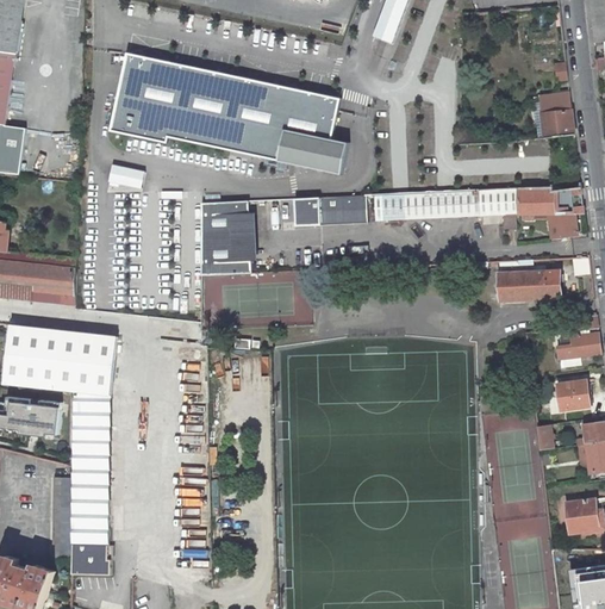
[(0,124),(2,124),(22,0),(0,0),(0,124)]
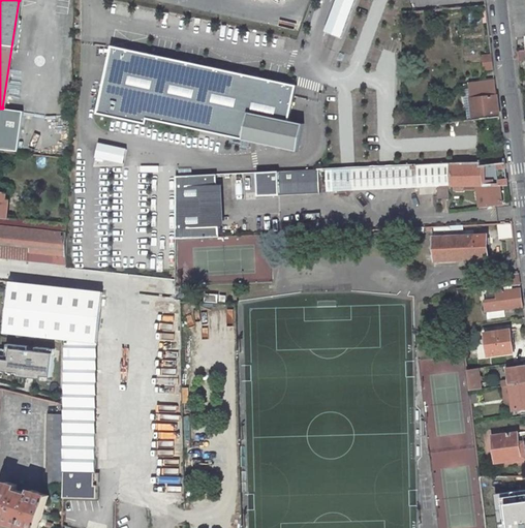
[(333,0),(320,31),(337,38),(352,0),(333,0)]
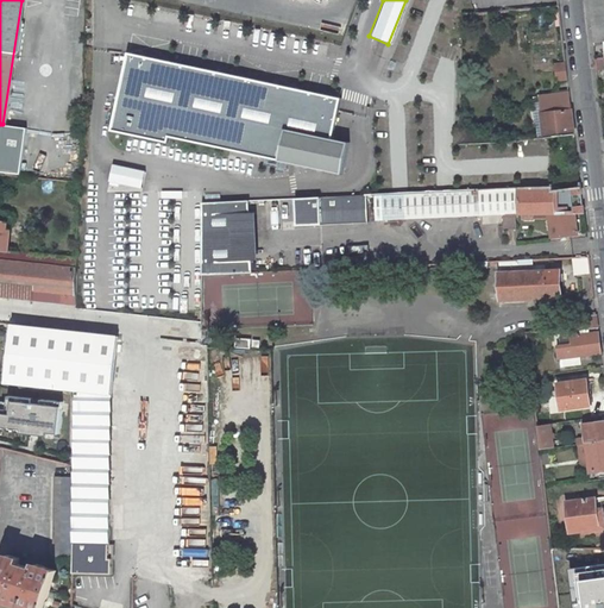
[(321,93),(125,52),(108,131),(165,143),(167,137),(340,174),(346,142),(331,139),(338,110),(339,98),(321,93)]
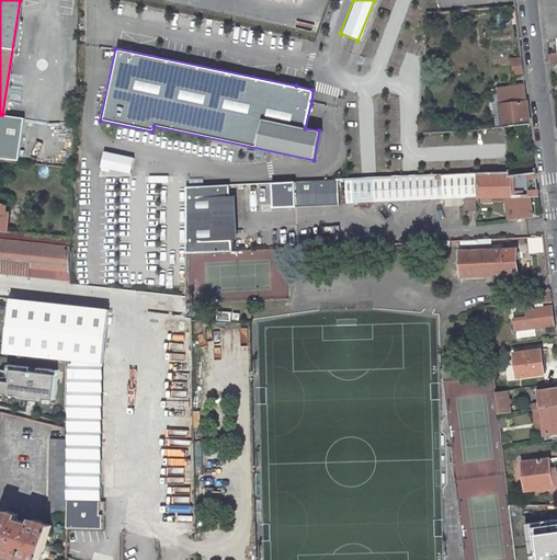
[(498,125),(526,122),(521,84),(506,87),(504,79),(487,81),(489,95),(495,94),(498,125)]
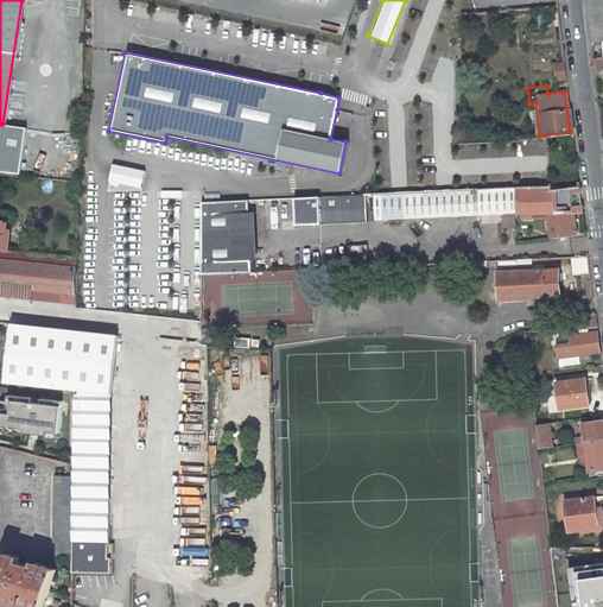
[(0,170),(16,172),(23,127),(2,124),(0,124),(0,170)]
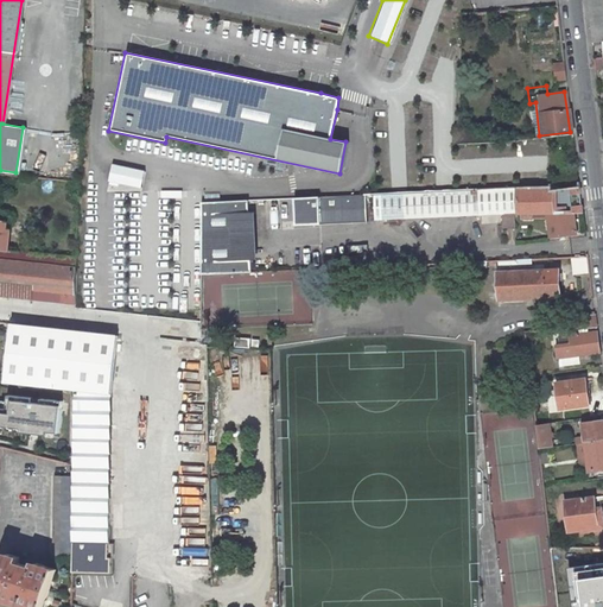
[(138,189),(141,170),(109,163),(107,171),(103,190),(138,189)]
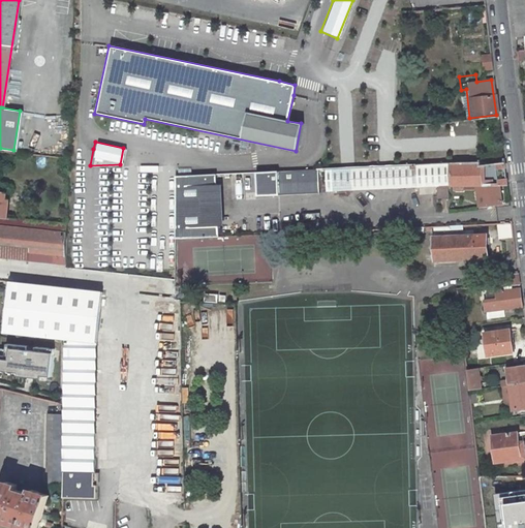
[(496,183),(503,183),(501,161),(476,164),(475,161),(448,162),(448,184),(451,184),(461,184),(473,184),(496,183)]
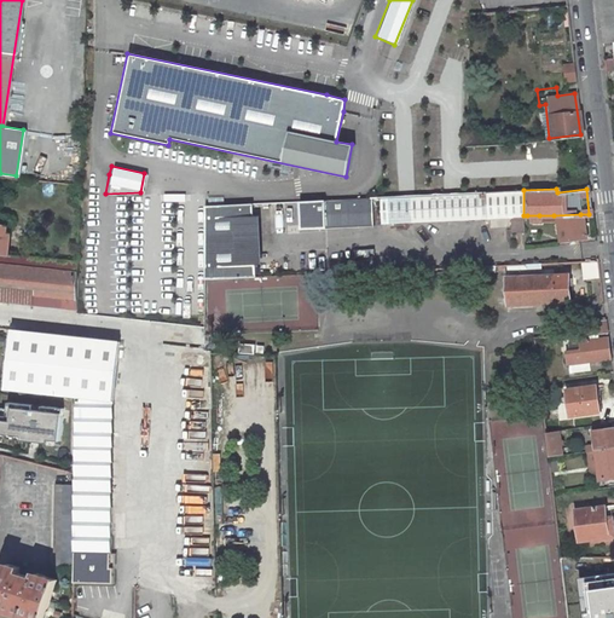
[(485,217),(484,191),(381,196),(377,196),(378,221),(485,217)]
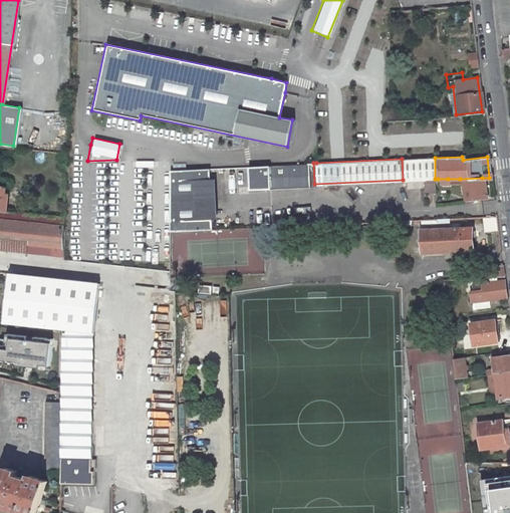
[(307,187),(306,164),(260,166),(261,189),(307,187)]
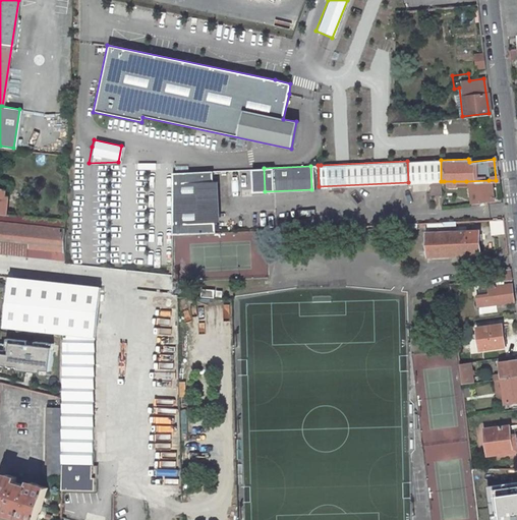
[(265,191),(264,168),(249,168),(250,192),(265,191)]
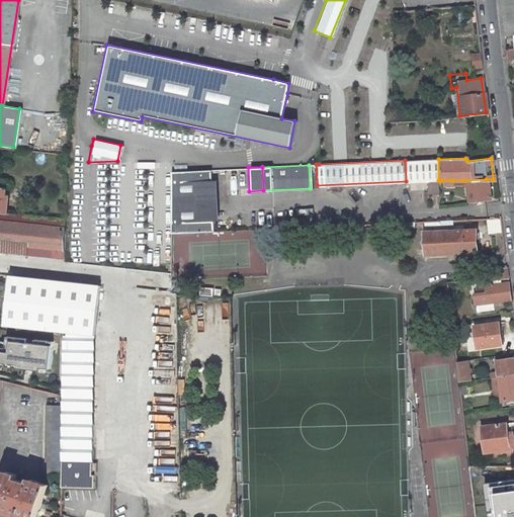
[(169,171),(171,233),(210,231),(211,222),(216,221),(216,180),(207,180),(207,170),(169,171)]
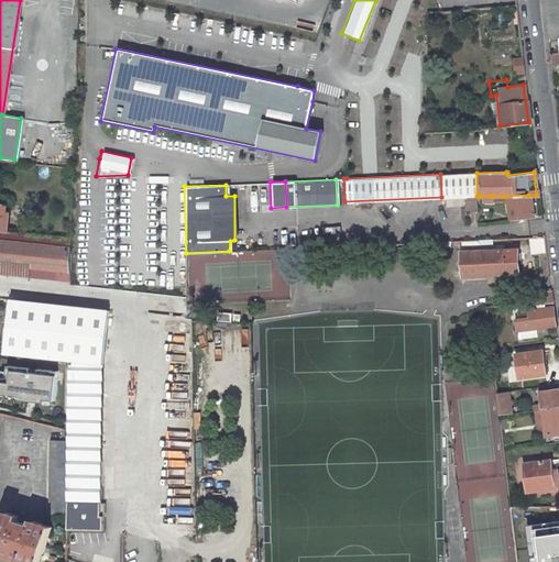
[(530,216),(528,195),(504,196),(506,218),(530,216)]
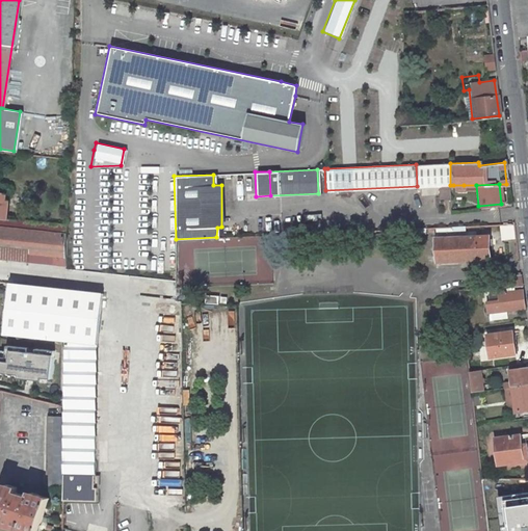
[(446,198),(446,185),(437,185),(437,198),(446,198)]
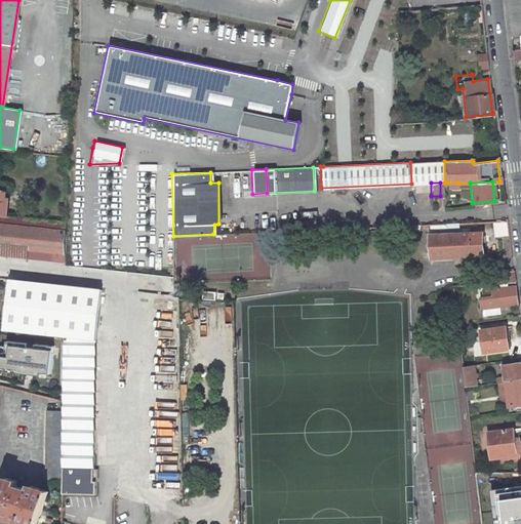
[(0,255),(63,264),(64,222),(1,215),(0,215),(0,255)]
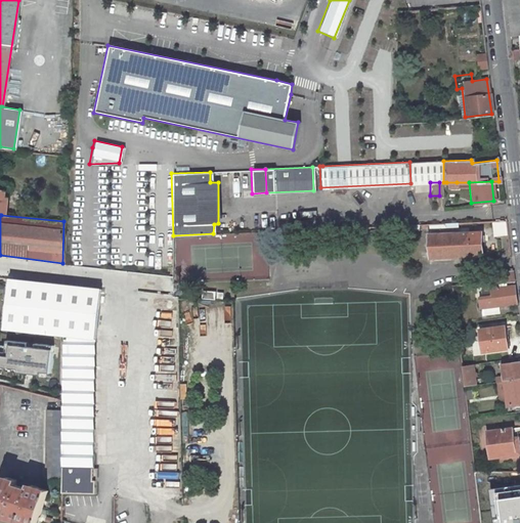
[(505,234),(504,220),(489,221),(490,235),(505,234)]
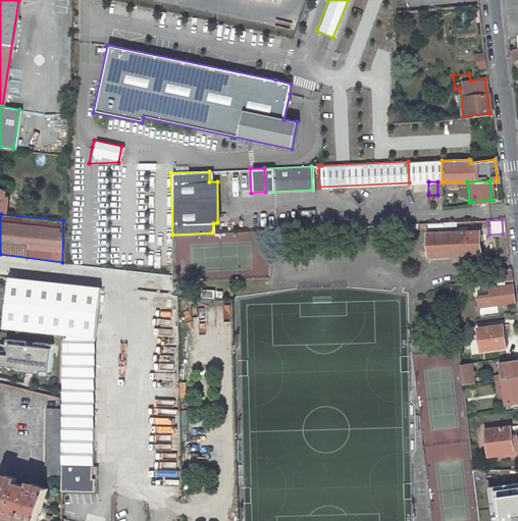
[(477,253),(476,230),(464,231),(463,226),(442,227),(442,226),(454,226),(453,221),(424,222),(426,256),(477,253)]
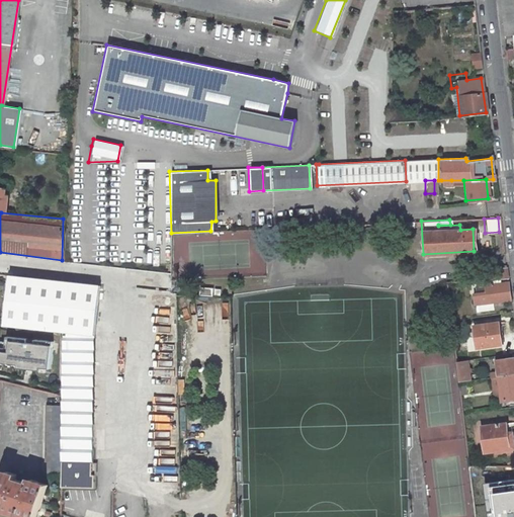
[(412,231),(412,225),(379,227),(380,233),(412,231)]
